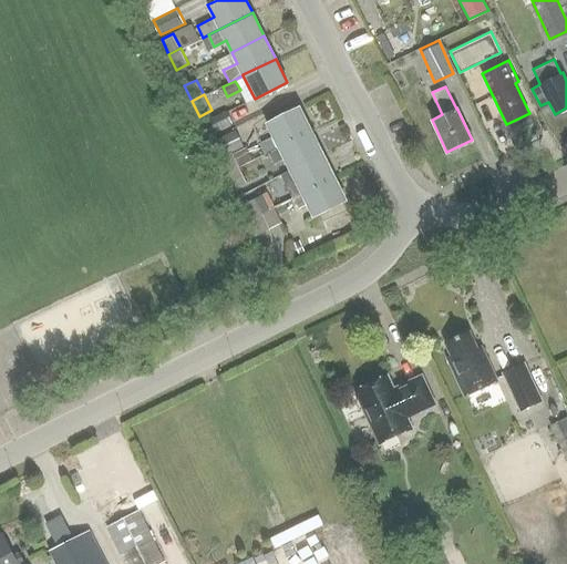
[(299,105),(266,122),(272,135),(261,142),(266,152),(268,151),(269,150),(278,145),(311,129),(299,105)]
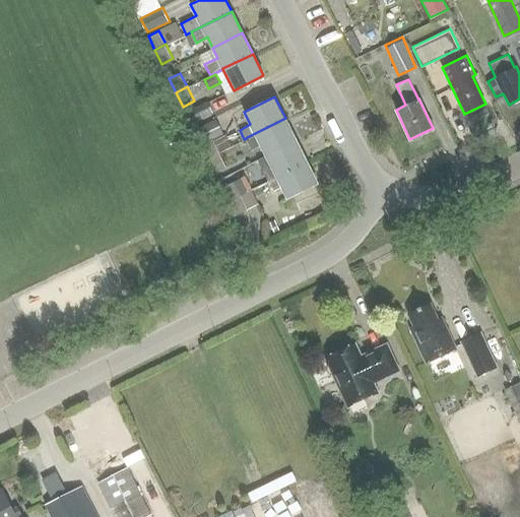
[(191,123),(213,112),(207,101),(186,112),(191,123)]
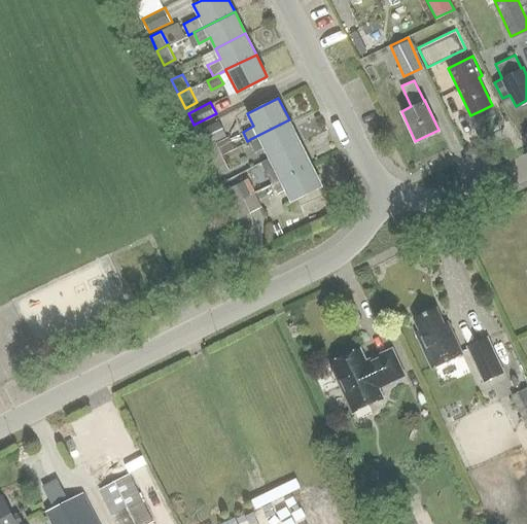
[(202,140),(223,129),(217,116),(196,128),(202,140)]
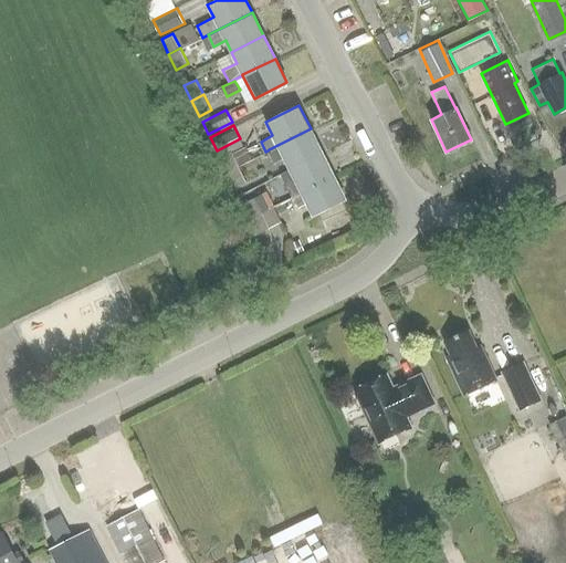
[(283,157),(290,168),(322,152),(311,128),(269,149),(268,150),(273,162),(283,157)]
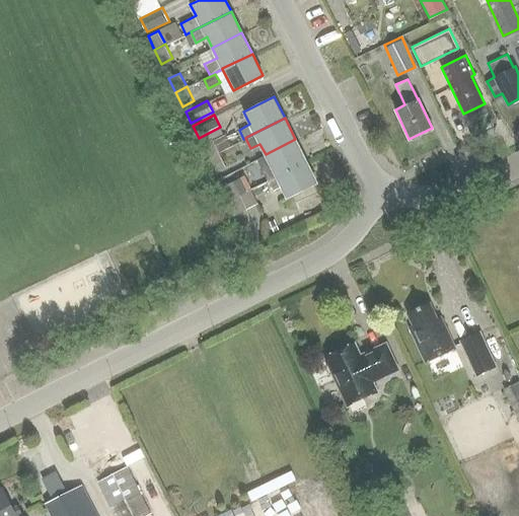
[(200,142),(207,157),(219,151),(211,136),(200,142)]
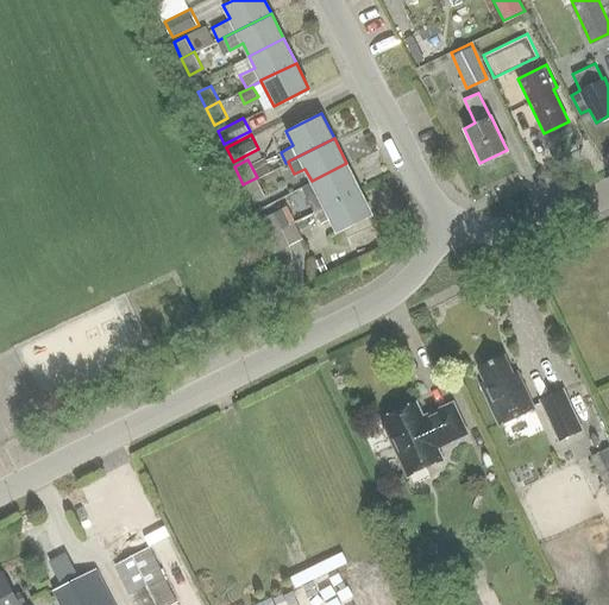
[(359,188),(346,163),(312,181),(302,186),(309,199),(315,210),(324,206),(359,188)]
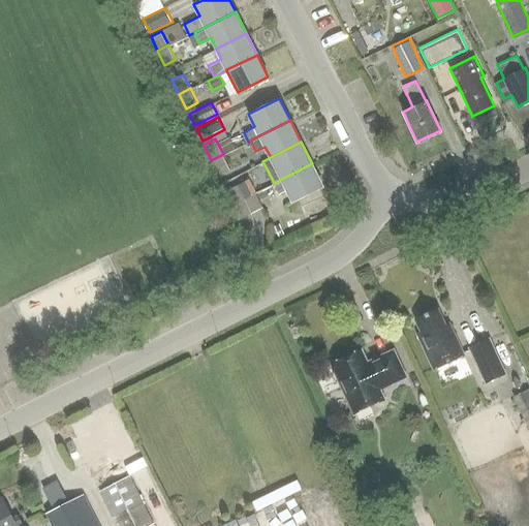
[(223,154),(211,160),(219,175),(230,168),(225,159),(223,154)]
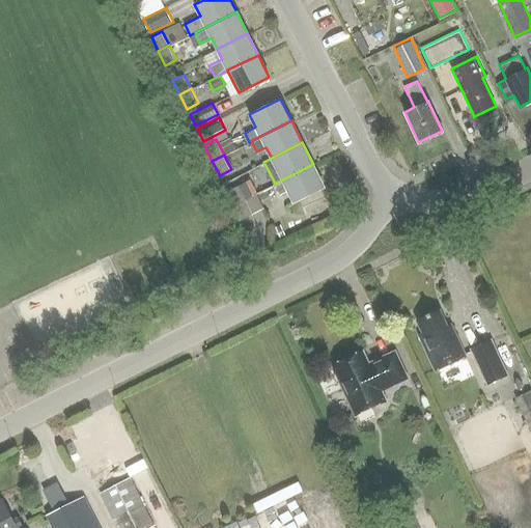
[(279,193),(287,190),(294,202),(324,187),(313,164),(275,184),(279,193)]
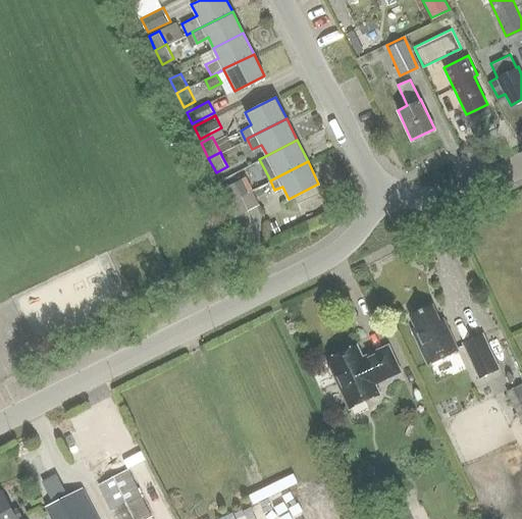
[(230,200),(242,195),(235,180),(223,187),(230,200)]
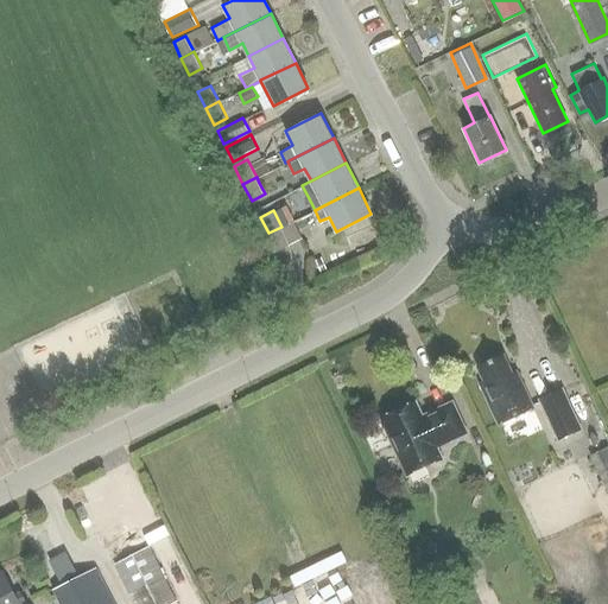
[(282,227),(268,233),(277,249),(290,243),(282,227)]
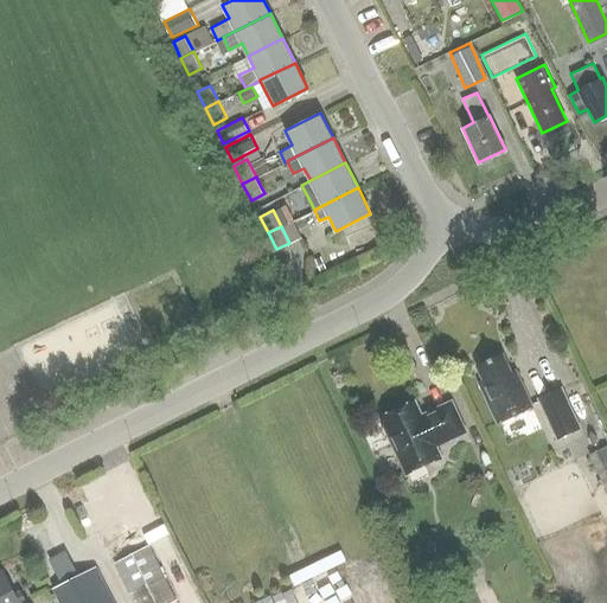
[(475,365),(483,379),(478,380),(497,422),(531,405),(515,369),(510,371),(502,353),(475,365)]
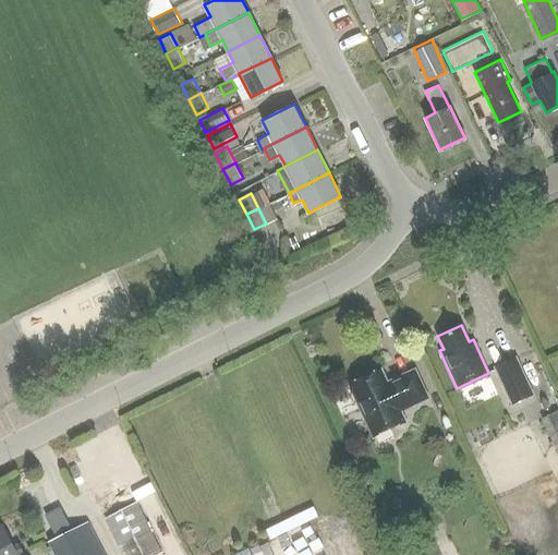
[(534,393),(516,353),(493,364),(510,403),(534,393)]
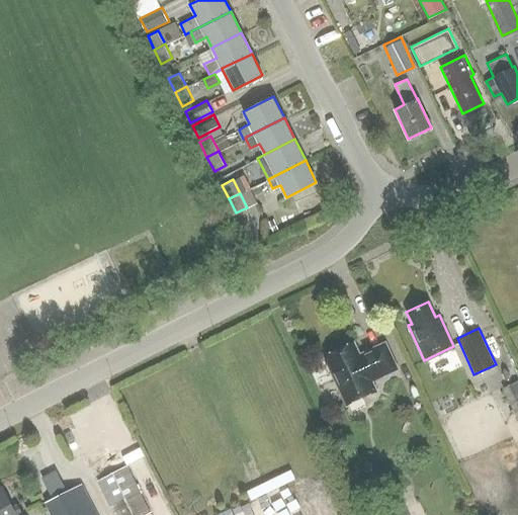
[(397,367),(384,342),(359,354),(353,342),(324,355),(346,403),(375,390),(370,379),(397,367)]
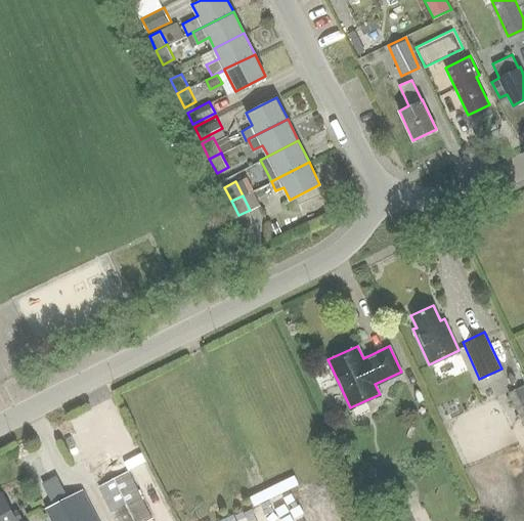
[(523,382),(508,390),(523,424),(523,382)]
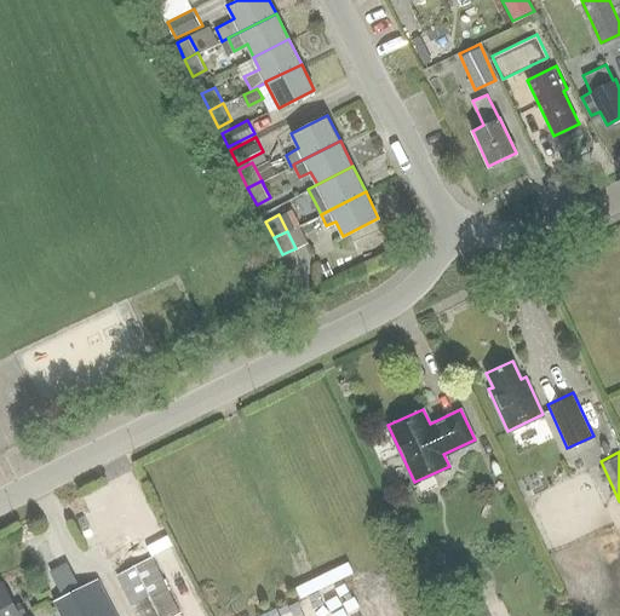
[(116,574),(138,615),(170,615),(179,611),(150,556),(116,574)]
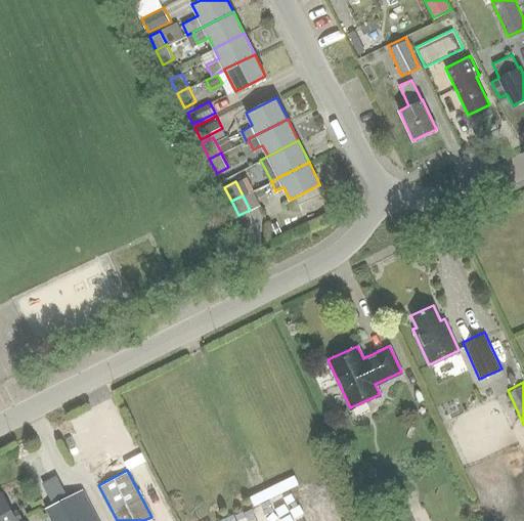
[(44,508),(51,520),(100,520),(83,487),(44,508)]
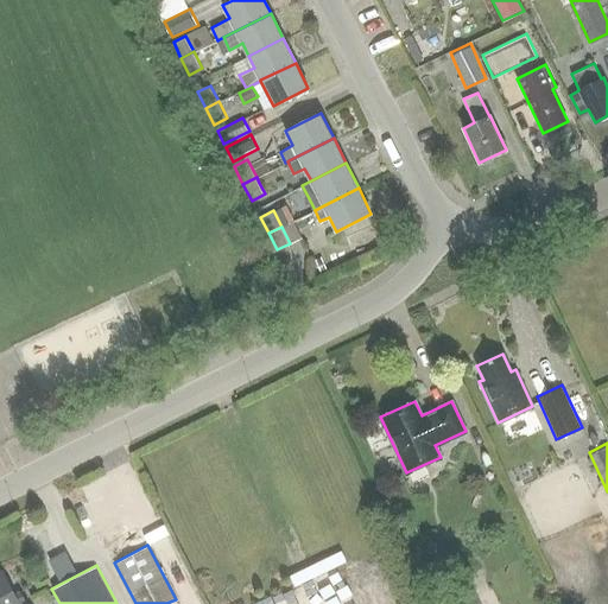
[(0,603),(17,603),(1,573),(0,573),(0,603)]
